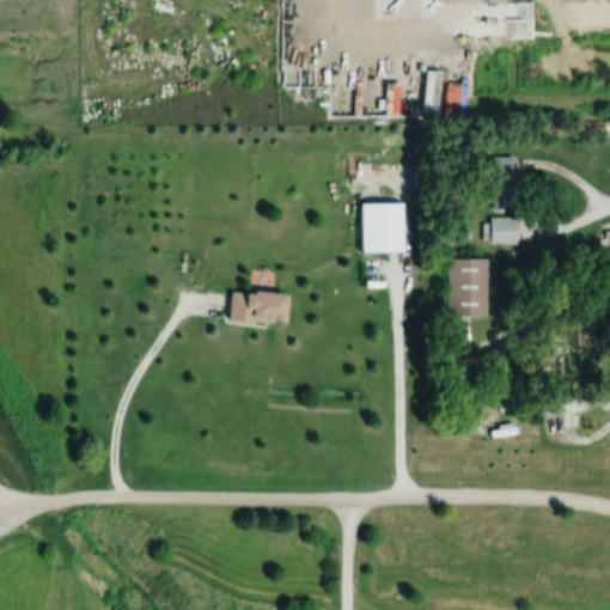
[(520,212),(520,159),(486,159),(486,175),(495,175),(495,212),(520,212)]
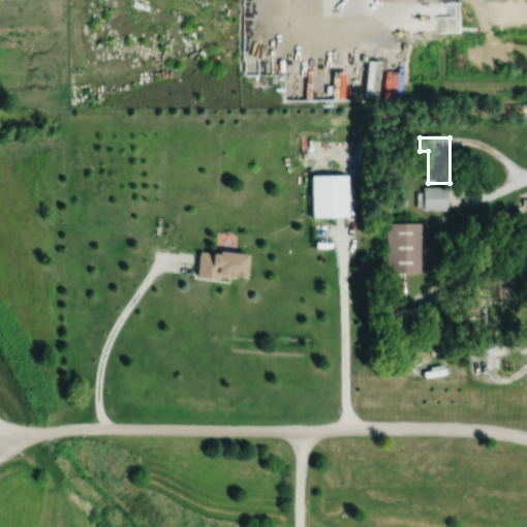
[(313,176),(313,218),(349,218),(349,176),(313,176)]
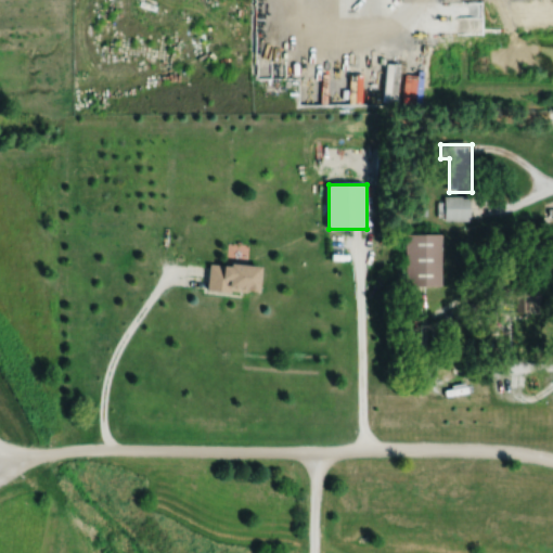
[(446,197),(446,222),(472,222),(472,197),(446,197)]
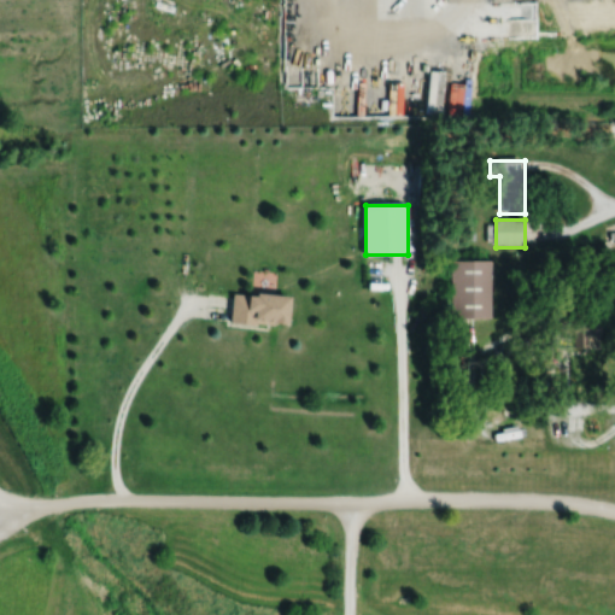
[(452,261),(452,317),(492,317),(492,261),(452,261)]
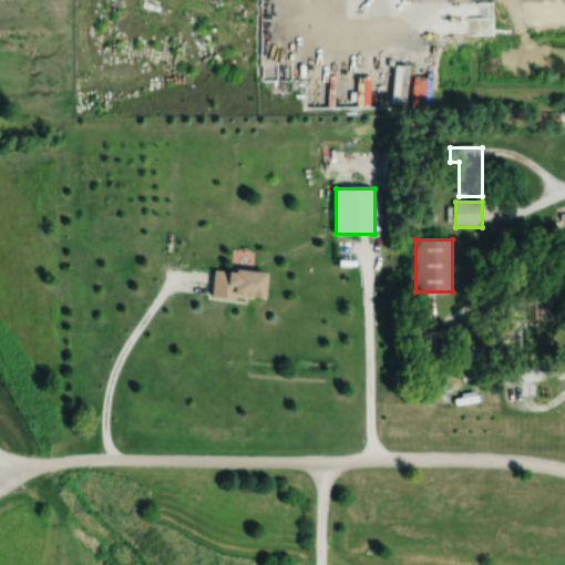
[(267,273),(215,270),(214,298),(266,300),(267,273)]
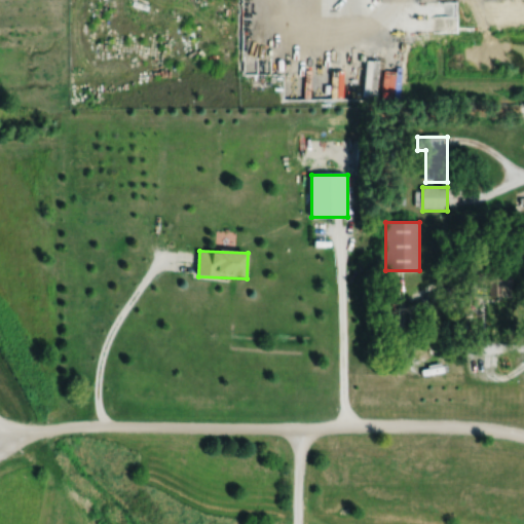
[(491,298),(502,297),(502,287),(514,287),(513,274),(501,274),(501,263),(490,263),(490,274),(479,274),(479,287),(491,286),(491,298)]
